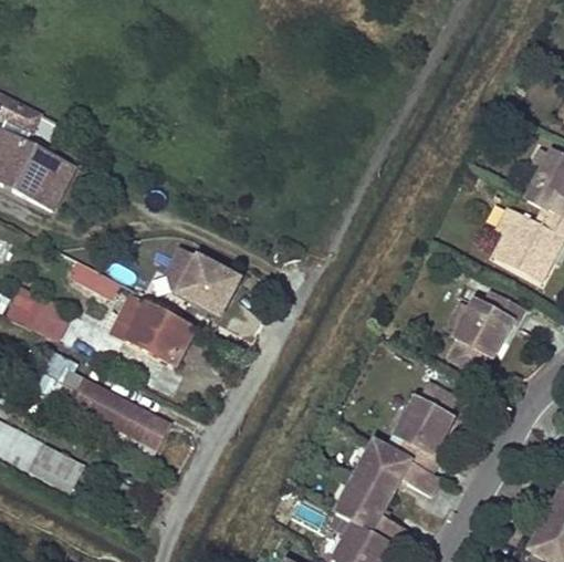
[(23,138),(37,112),(0,92),(0,114),(3,116),(0,122),(0,183),(6,173),(14,177),(9,187),(49,208),(72,164),(23,138)]
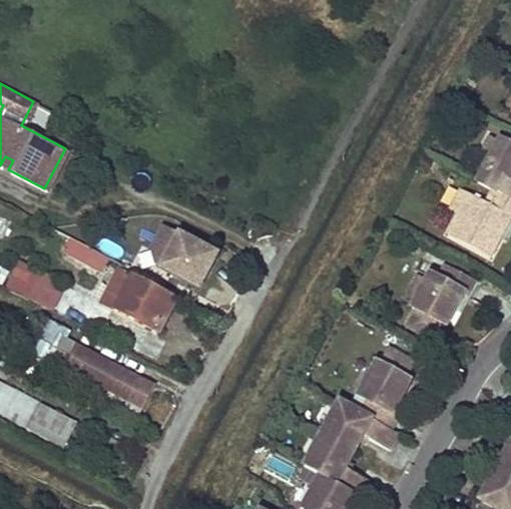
[(495,138),(487,133),(477,150),(486,155),(495,138)]
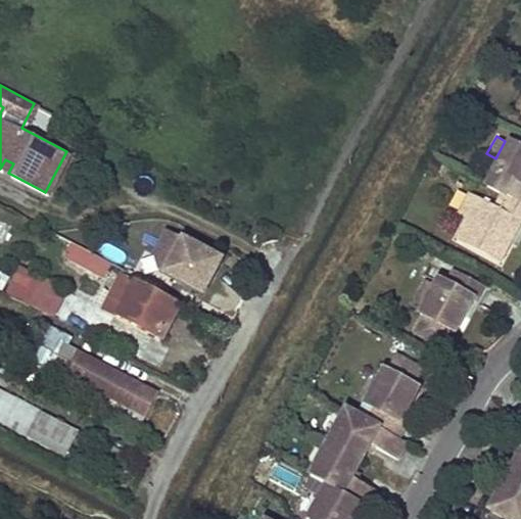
[(520,146),(506,139),(505,141),(495,158),(483,181),(501,191),(501,190),(520,200),(520,146)]
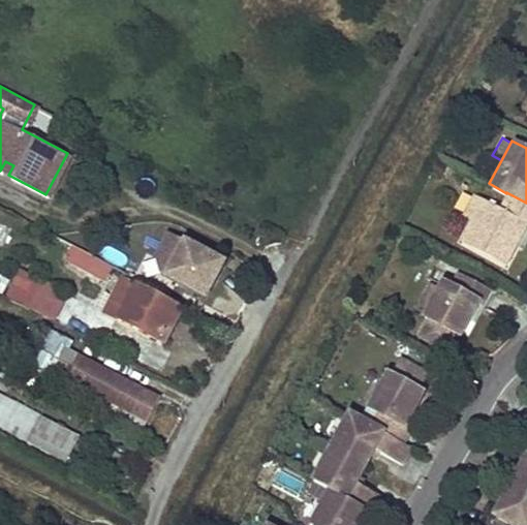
[(524,221),(526,223),(526,203),(506,192),(506,193),(499,207),(481,196),(470,217),(460,237),(503,259),(524,221)]
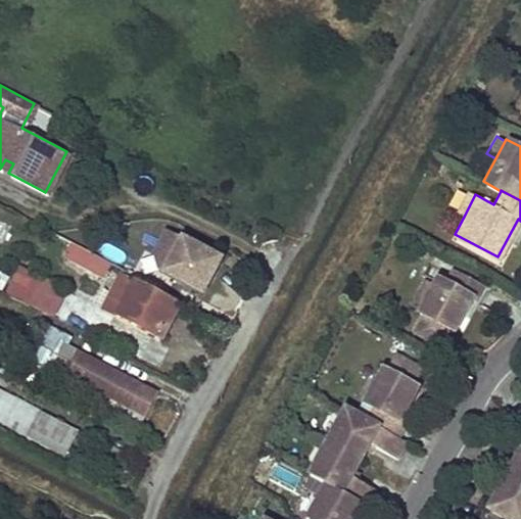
[(475,194),(467,190),(456,210),(465,215),(475,194)]
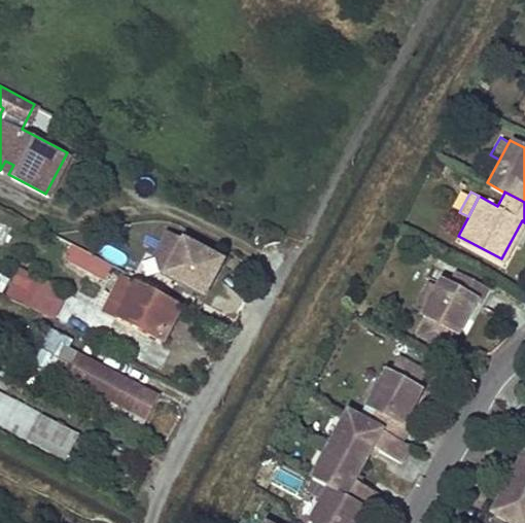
[(204,298),(223,257),(163,228),(143,269),(204,298)]
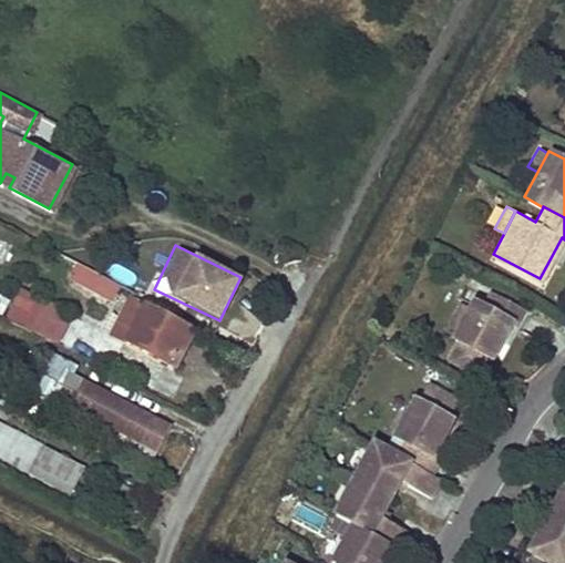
[(119,283),(98,272),(90,286),(111,297),(119,283)]
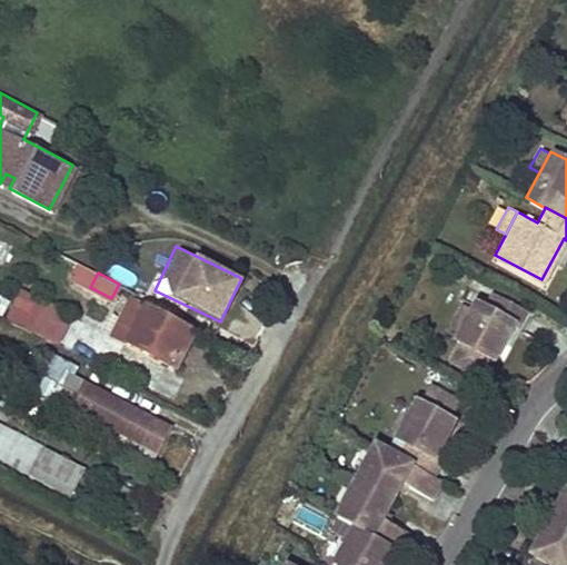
[(458,339),(448,357),(476,372),(485,355),(490,357),(510,323),(516,326),(525,310),(525,309),(491,290),(483,306),(473,300),(469,306),(456,330),(453,336),(458,339)]
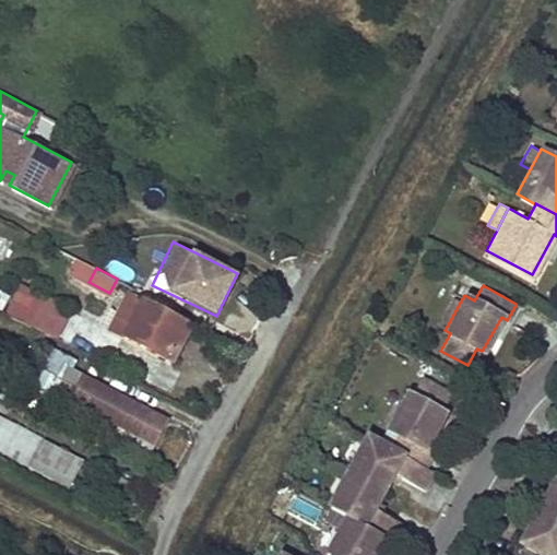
[(10,296),(4,307),(54,334),(69,307),(36,290),(27,306),(10,296)]
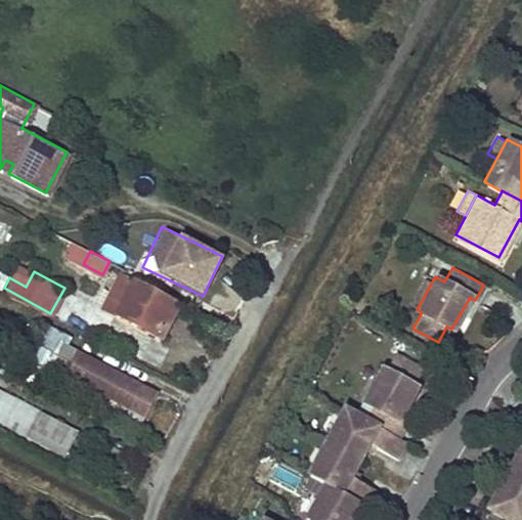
[(102,306),(115,312),(132,279),(120,273),(102,306)]
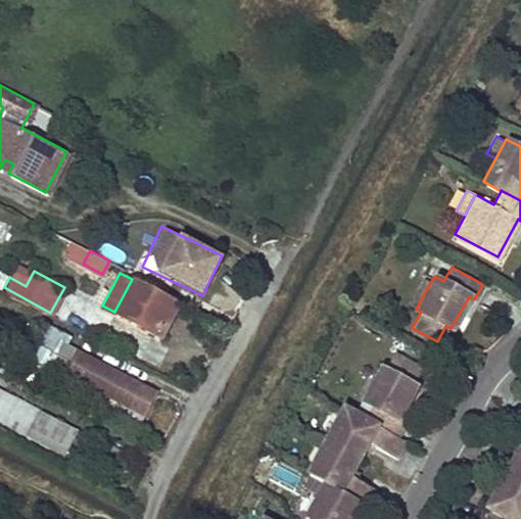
[(431,281),(422,276),(410,298),(419,303),(431,281)]
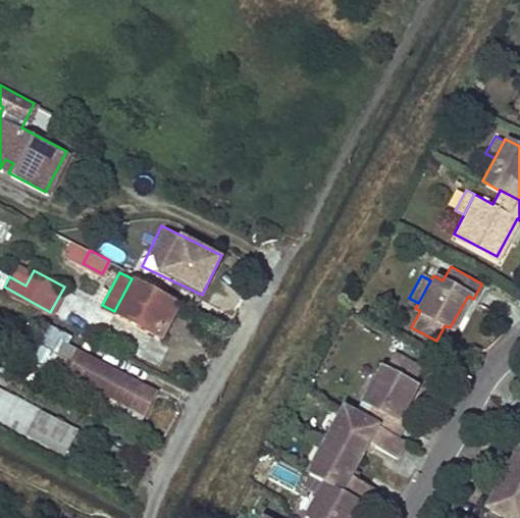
[(114,311),(159,334),(175,302),(132,278),(114,311)]
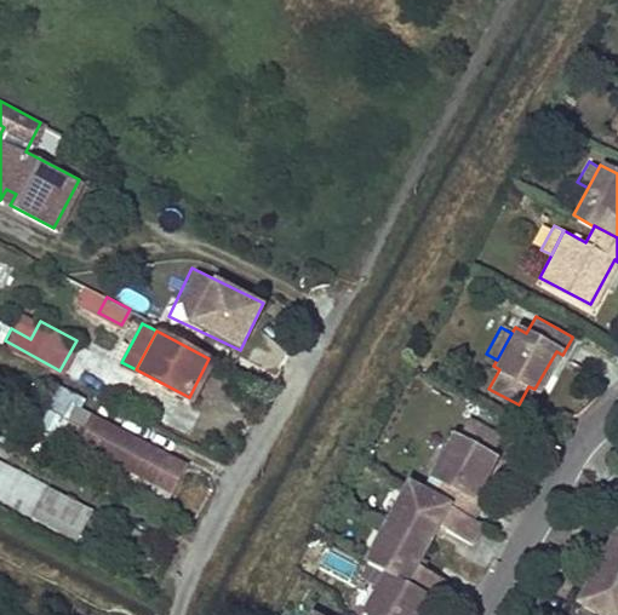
[(46,413),(41,424),(53,430),(170,488),(172,483),(158,476),(166,459),(169,454),(95,417),(93,418),(70,406),(76,394),(53,381),(39,409),(46,413)]
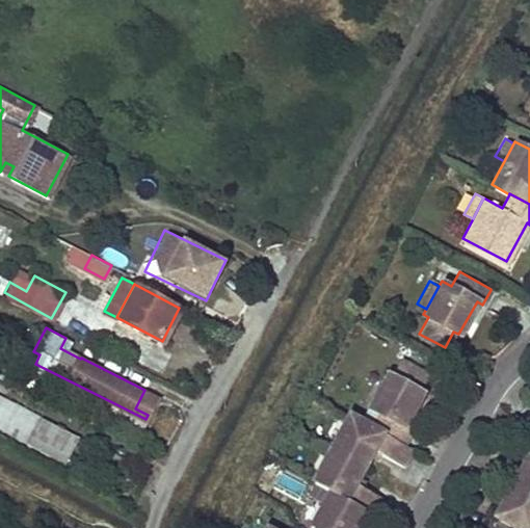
[(401,442),(409,427),(403,424),(421,392),(416,389),(425,372),(401,360),(393,376),(387,373),(369,405),(380,412),(372,426),(401,442)]
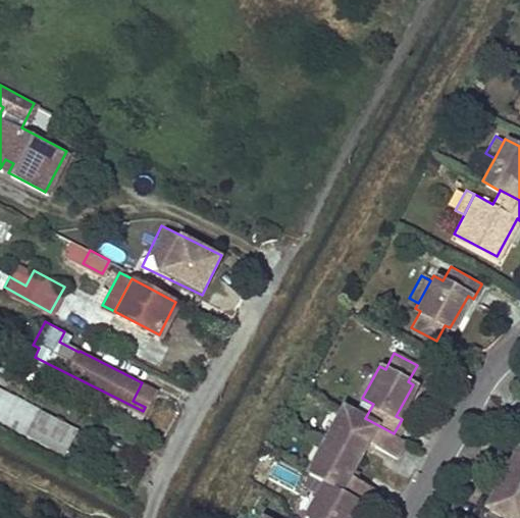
[(45,362),(35,357),(24,376),(36,381),(45,362)]
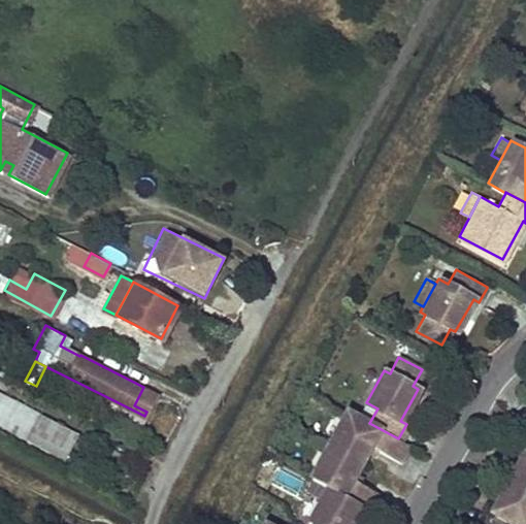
[(157,393),(143,387),(141,391),(154,398),(157,393)]
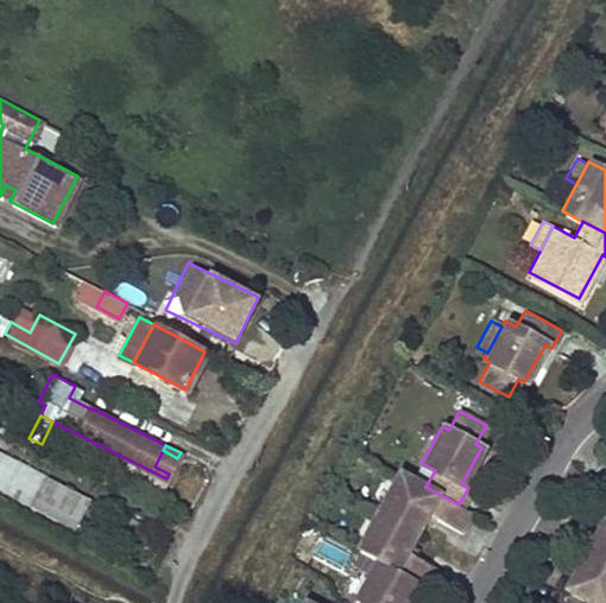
[(163,450),(155,467),(169,474),(177,458),(163,450)]
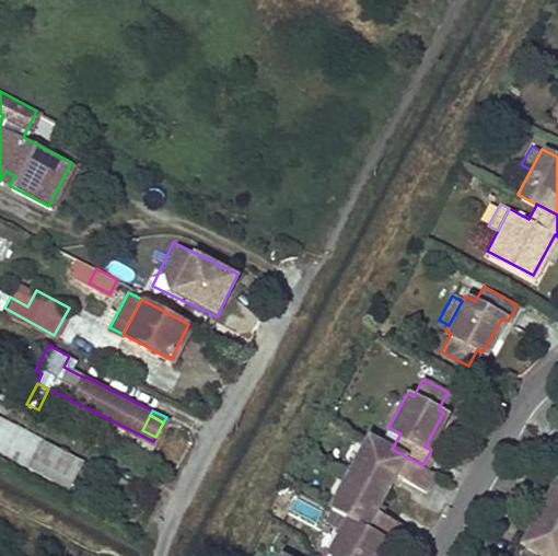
[(81,459),(0,418),(0,450),(68,485),(81,459)]
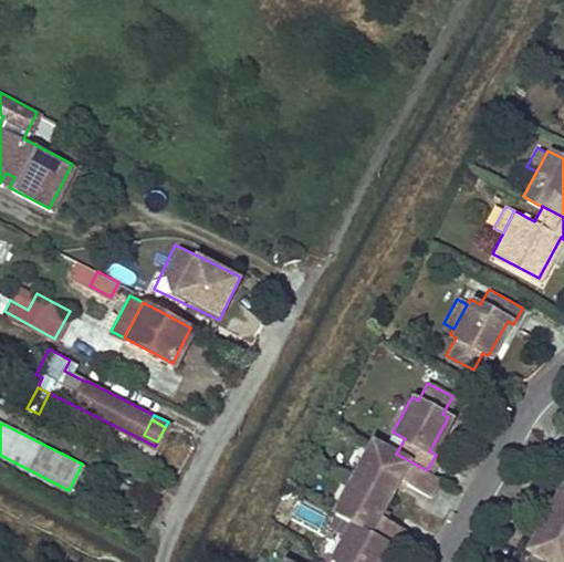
[(387,495),(396,477),(427,493),(437,476),(427,470),(396,454),(371,439),(351,476),(387,495)]
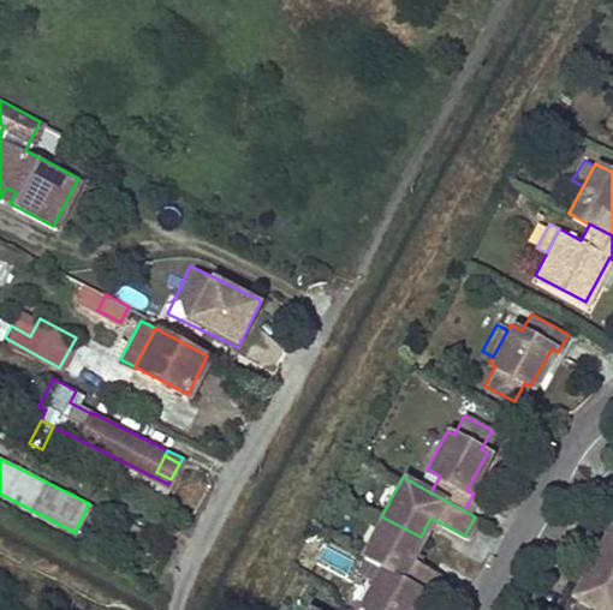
[(421,587),(433,594),(444,574),(410,556),(421,537),(381,516),(361,555),(381,566),(421,587)]
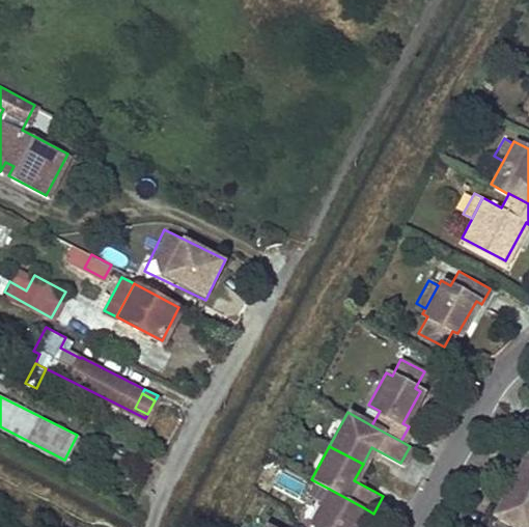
[(528,460),(528,452),(527,451),(520,466),(524,469),(528,460)]
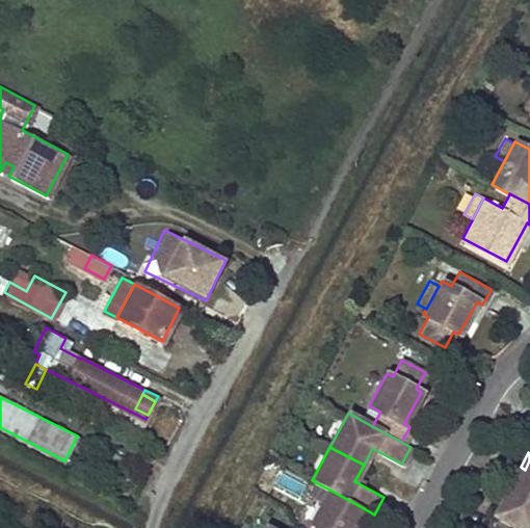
[(529,496),(529,460),(525,470),(521,467),(510,485),(529,496)]
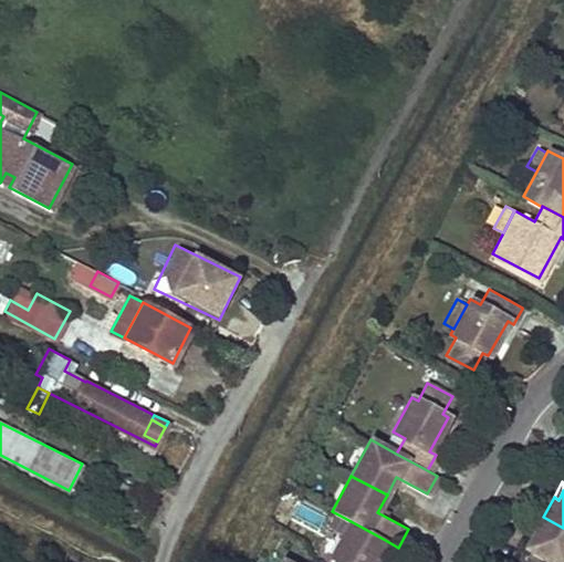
[(531,550),(552,561),(563,561),(563,528),(543,517),(532,537),(536,539),(531,550)]
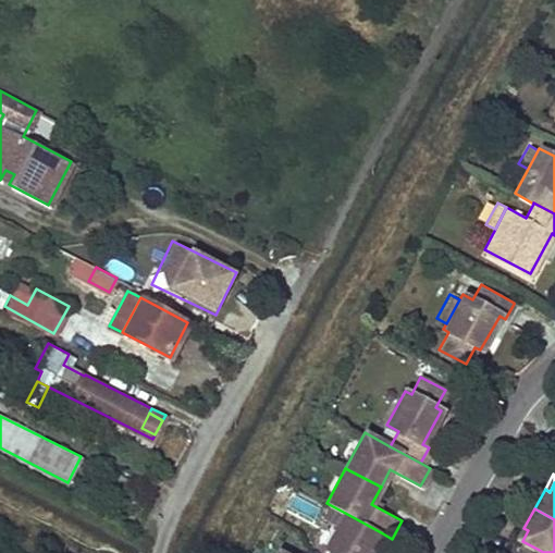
[(345,513),(322,552),(369,552),(381,532),(345,513)]
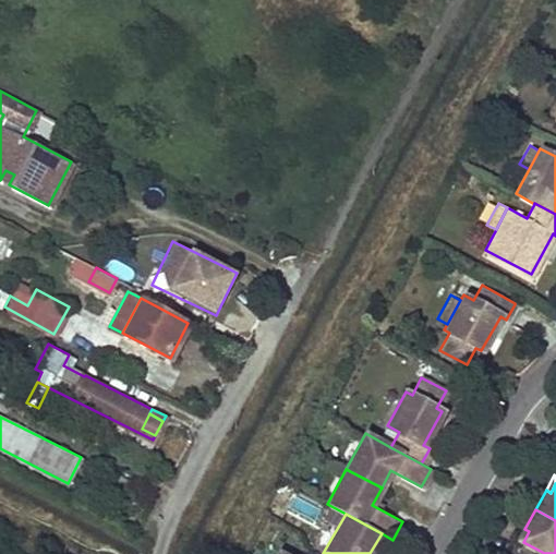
[(524,529),(519,540),(523,542),(529,531),(524,529)]
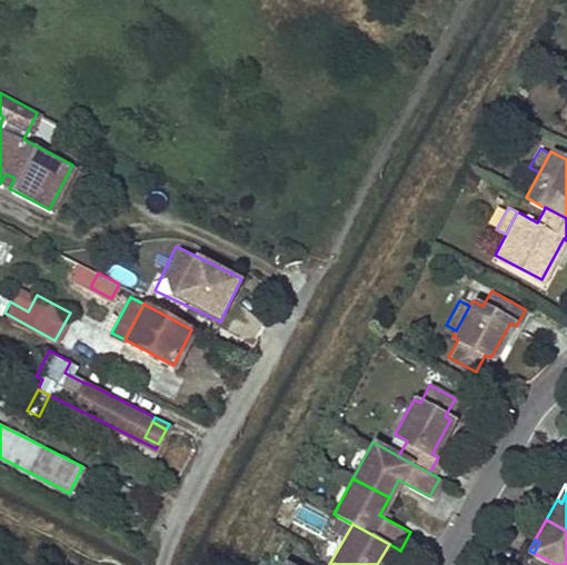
All buildings are outlined.
